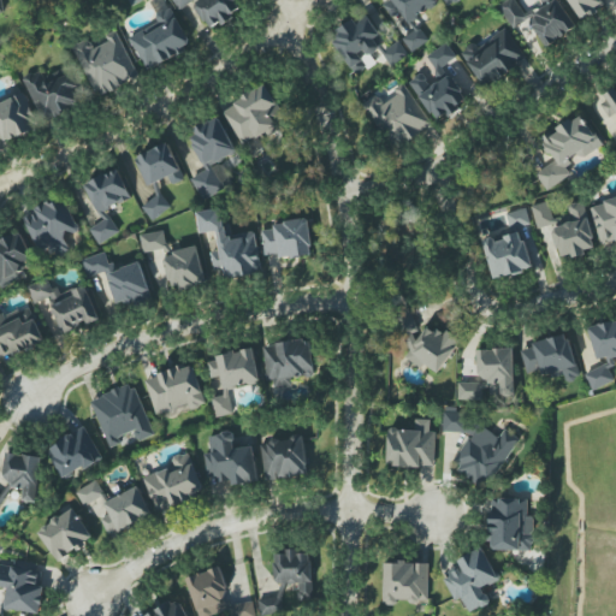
[(193,1),(191,0),(172,0),(178,10),(193,1)]
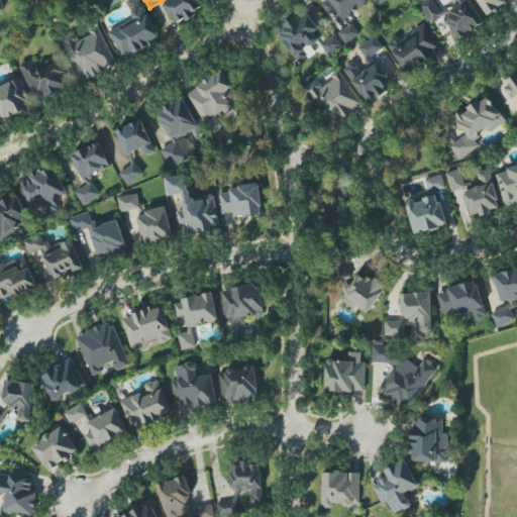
[(166,0),(162,3),(176,24),(185,19),(185,20),(202,9),(196,0),(166,0)]
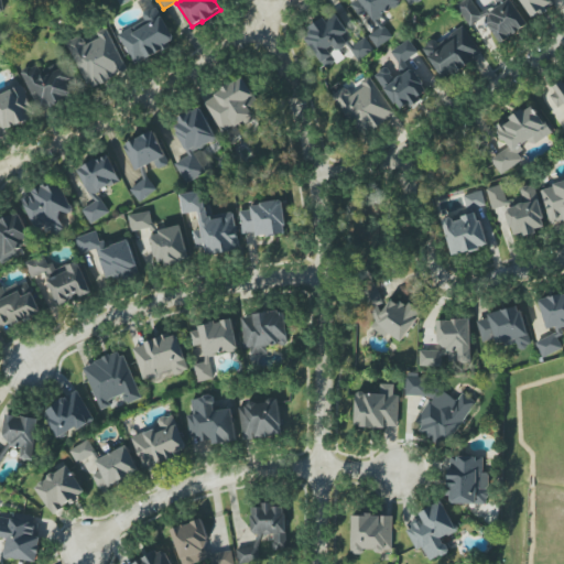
[(359,0),(372,21),(401,3),(399,0),(359,0)]
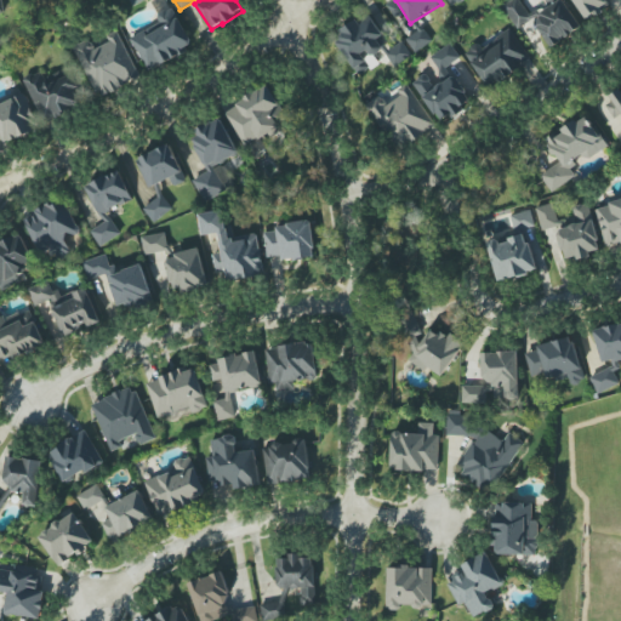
[(581,28),(563,0),(556,0),(530,17),(519,0),(512,0),(502,6),(517,29),(533,20),(551,47),(581,28)]
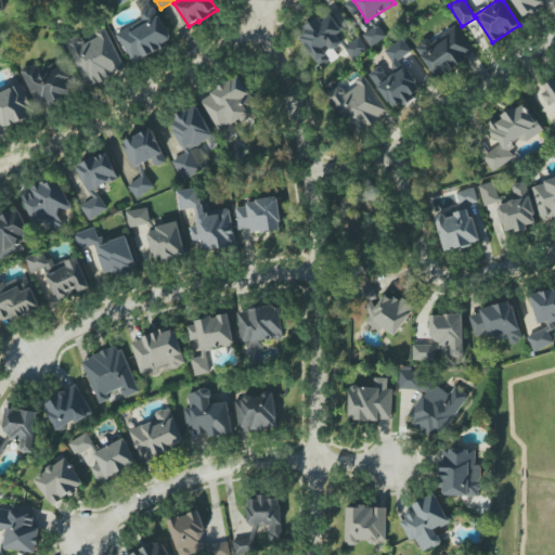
[(511,0),(525,21),(539,11),(534,3),(539,0),(511,0)]
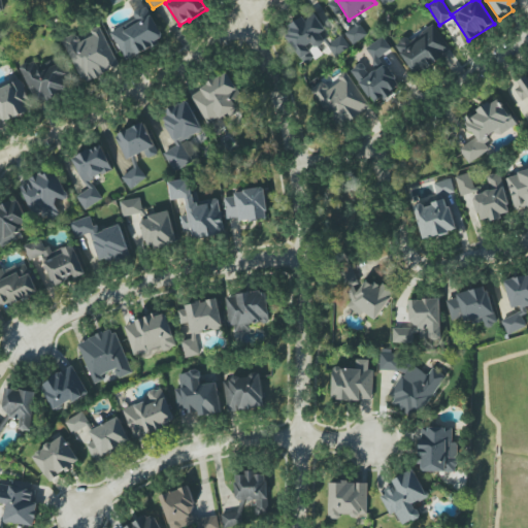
[(135,20),(110,32),(126,60),(164,40),(146,6),(132,13),(135,20)]
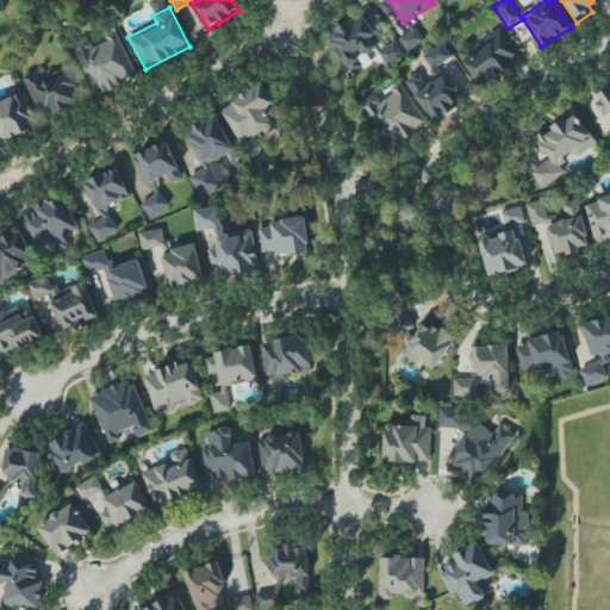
[(334,29),(337,37),(331,39),(349,74),(362,67),(358,58),(377,49),(371,37),(375,35),(366,17),(353,24),(350,19),(334,29)]
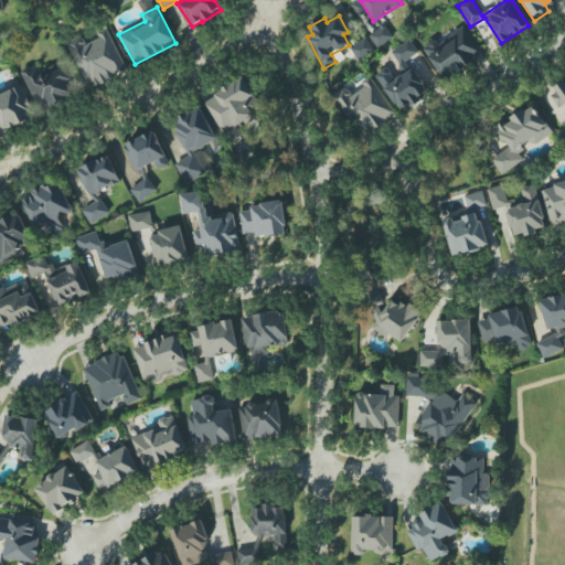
[(379,49),(394,36),(384,24),(369,36),(379,49)]
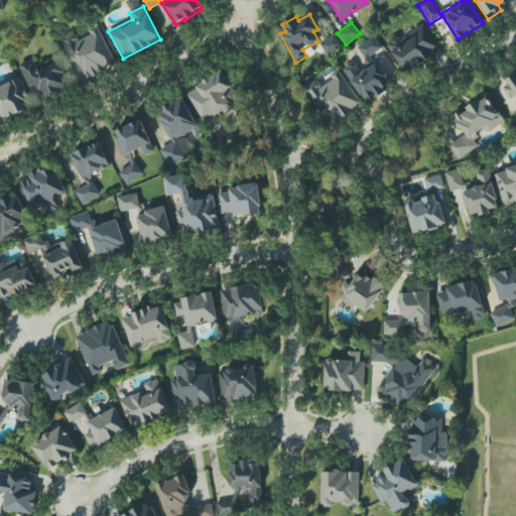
[(405,74),(441,51),(425,24),(401,39),(399,35),(386,43),(405,74)]
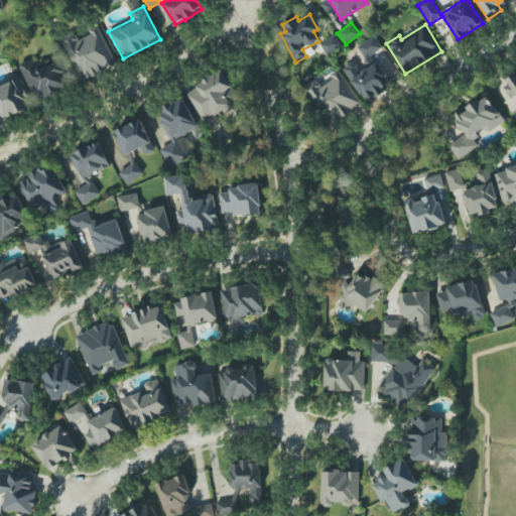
[(117,63),(97,25),(89,30),(91,34),(80,40),(76,33),(60,41),(83,82),(117,63)]
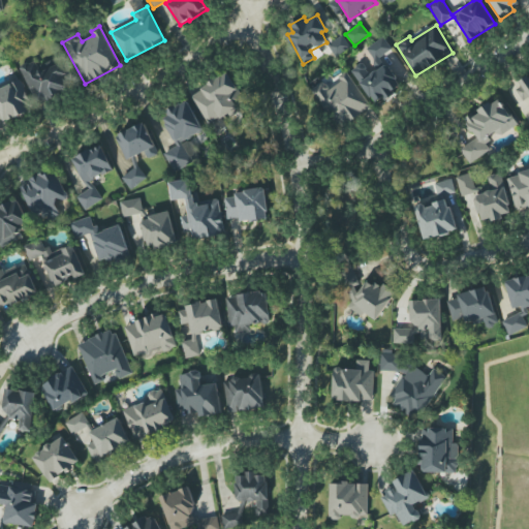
[(337,57),(351,48),(343,35),(329,45),(337,57)]
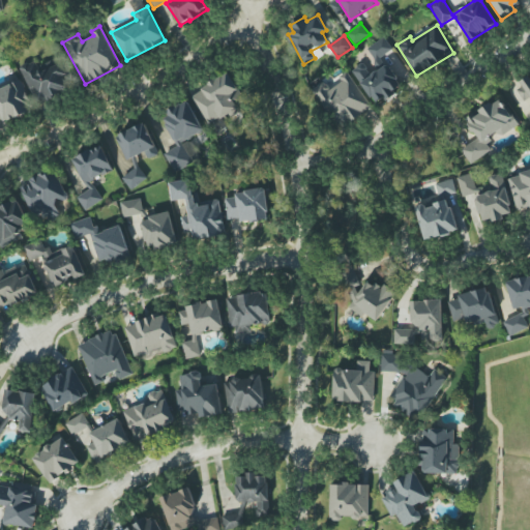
[(376,60),(392,50),(385,38),(369,49),(376,60)]
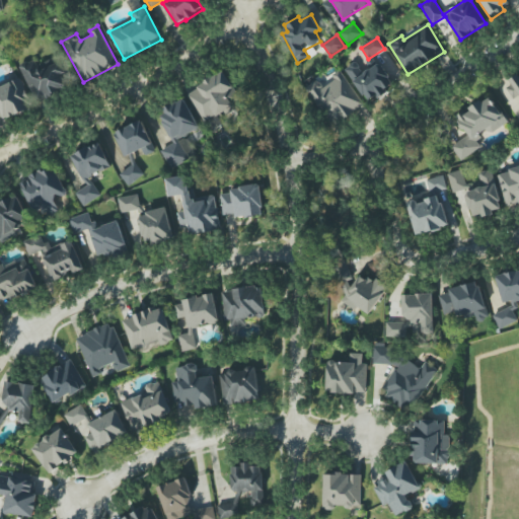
[(36,66),(33,59),(19,66),(36,103),(65,90),(63,86),(70,83),(57,56),(36,66)]
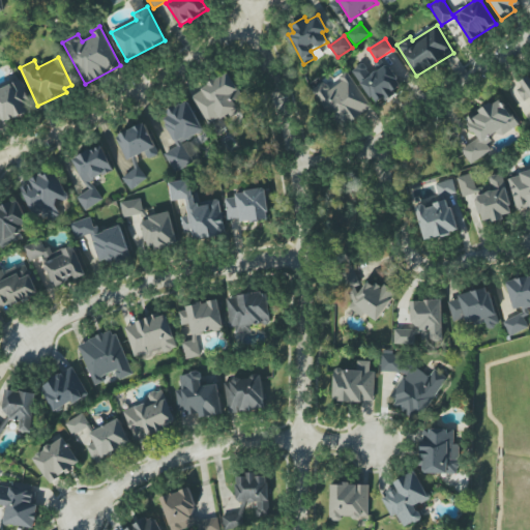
[(376,106),(395,93),(394,91),(402,85),(387,64),(371,76),(362,63),(352,70),(376,106)]
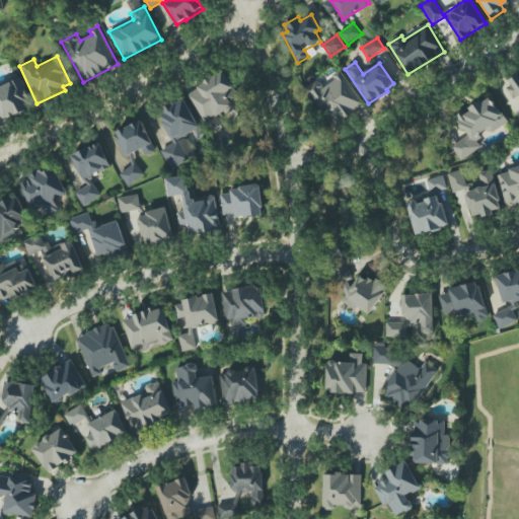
[(187,94),(206,124),(233,106),(228,97),(237,92),(223,70),(187,94)]
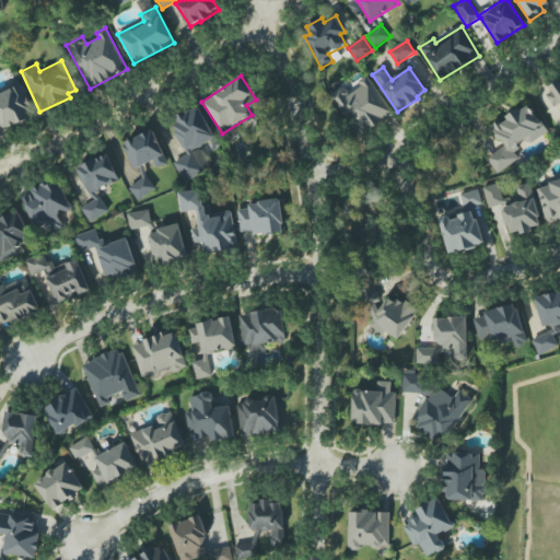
[(393,113),(368,77),(346,91),(342,86),(330,94),(358,136),(393,113)]
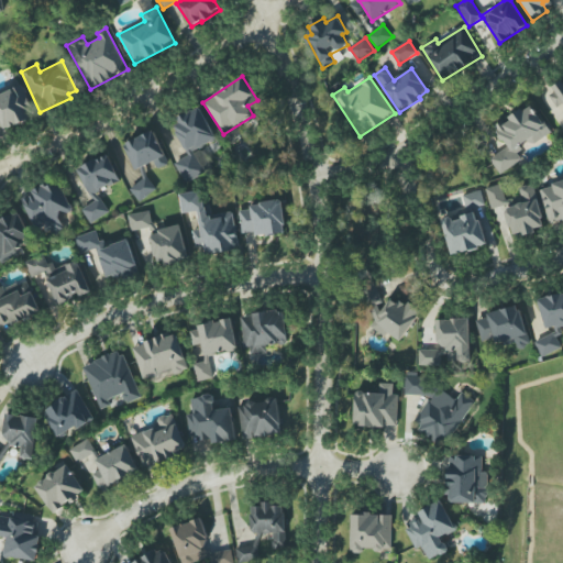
[(0,95),(0,131),(35,117),(21,86),(0,95)]
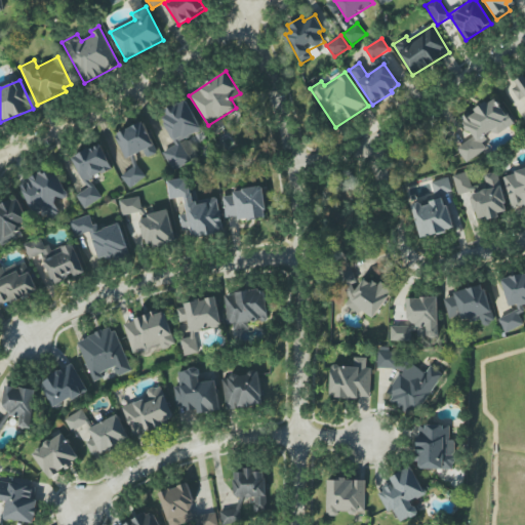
[(512,124),(496,96),(460,118),(472,138),(457,147),(466,162),(487,150),(482,142),(512,124)]
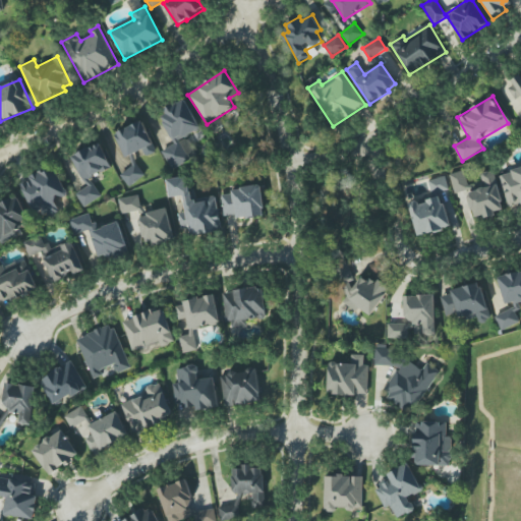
[(200,129),(184,99),(159,112),(175,143),(161,151),(171,170),(196,156),(186,136),(200,129)]
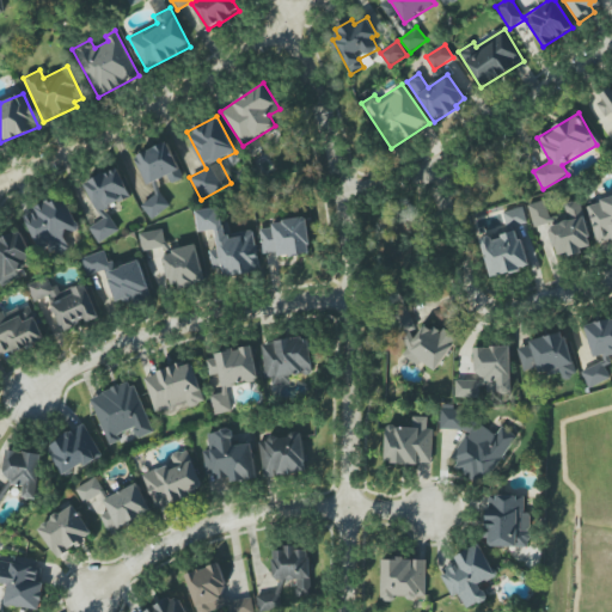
[(133,157),(147,187),(152,184),(157,196),(142,203),(148,218),(170,208),(157,182),(167,176),(171,184),(184,178),(167,141),(133,157)]
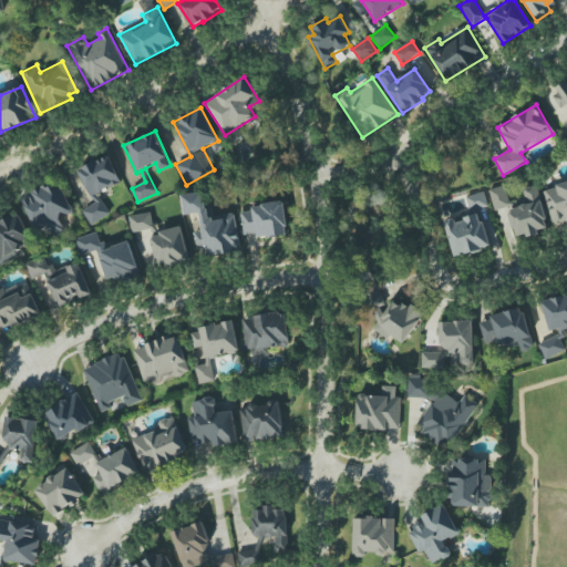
[(110,216),(99,192),(121,183),(109,155),(78,168),(93,205),(83,209),(90,225),(110,216)]
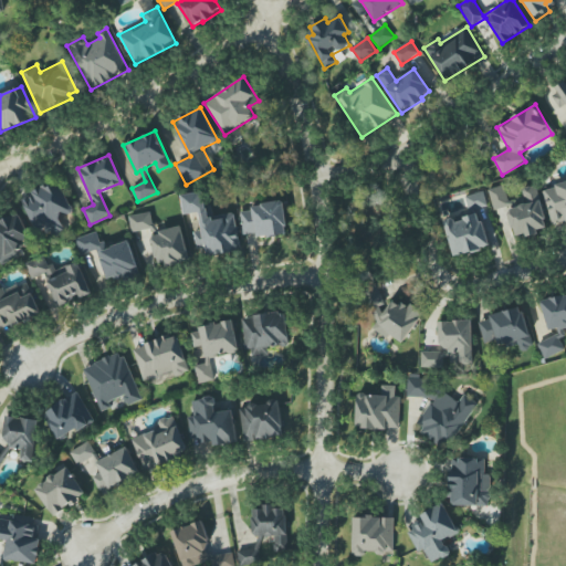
[(21,197),(40,239),(65,228),(60,217),(73,211),(59,180),(21,197)]
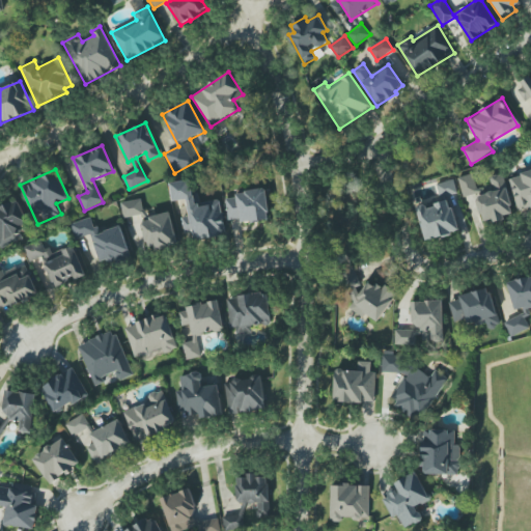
[(530,207),(530,171),(509,177),(518,212),(530,207)]
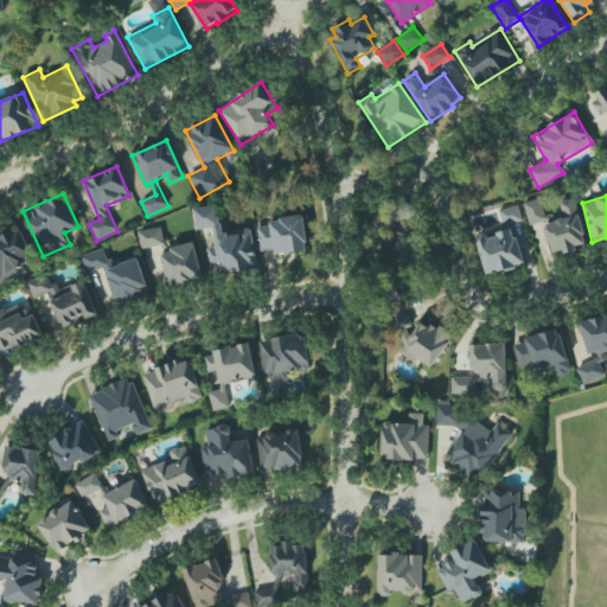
[(547,221),(541,198),(523,203),(530,225),(547,221)]
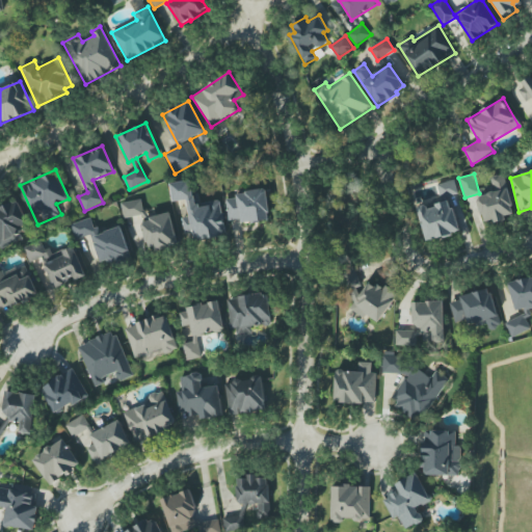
[(490,177),(494,192),(477,196),(483,223),(513,217),(505,174),(490,177)]
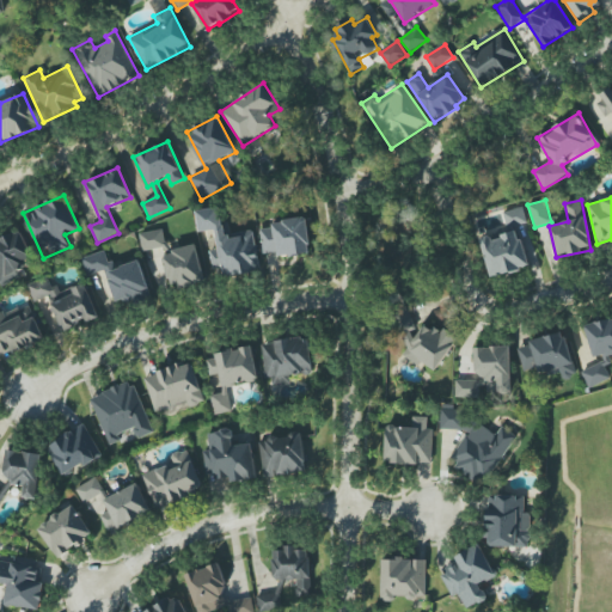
[(196,210),(199,232),(215,230),(218,250),(210,250),(214,279),(259,271),(255,230),(230,233),(228,222),(222,224),(220,207),(196,210)]
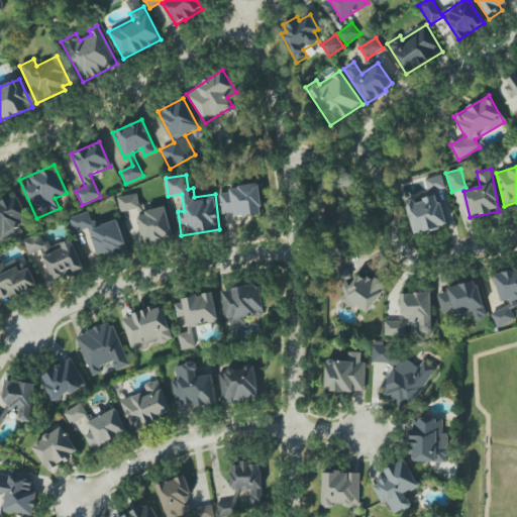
[(260,185),(219,190),(221,214),(233,213),(234,217),(263,214),(260,185)]
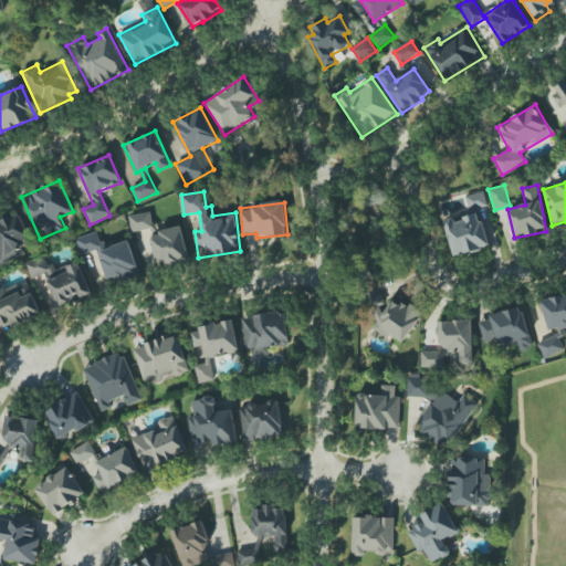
[(128,216),(132,232),(153,229),(150,212),(128,216)]
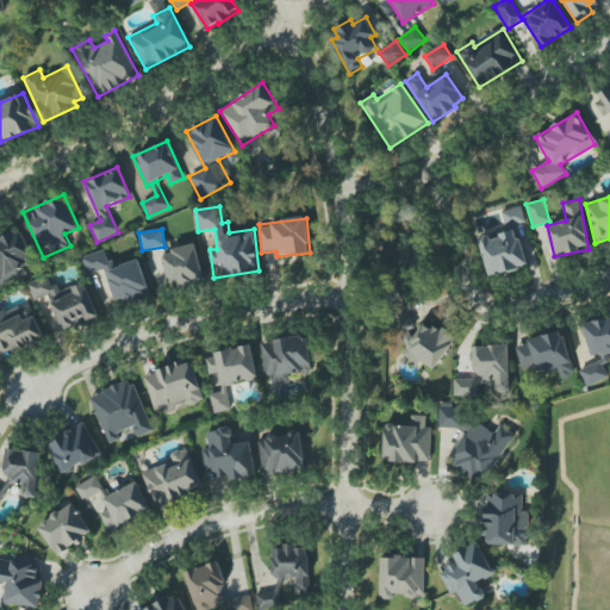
[(0,238),(0,286),(20,277),(17,269),(35,261),(20,230),(0,238)]
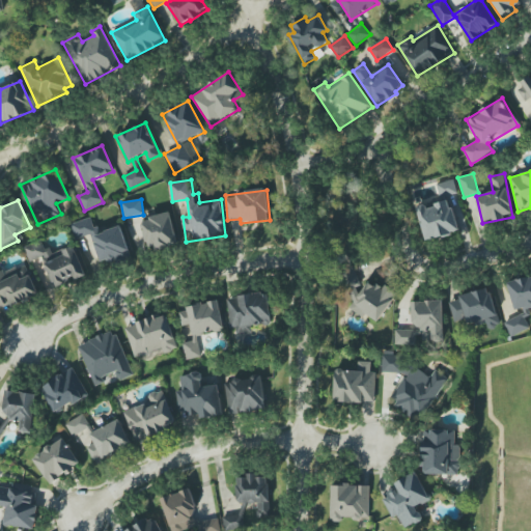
[(425,241),(458,232),(450,200),(427,206),(426,204),(417,206),(425,241)]
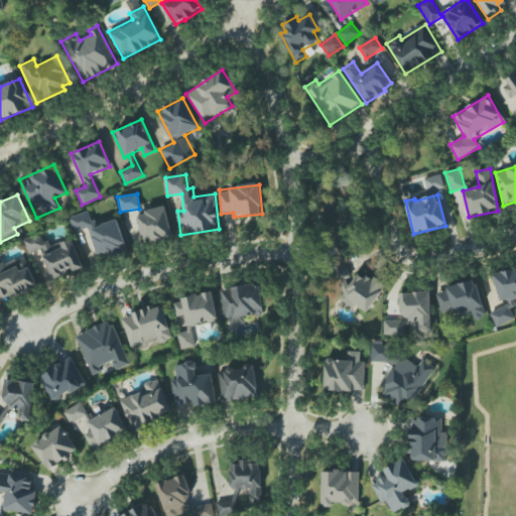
[(138,213),(144,244),(172,239),(166,208),(138,213)]
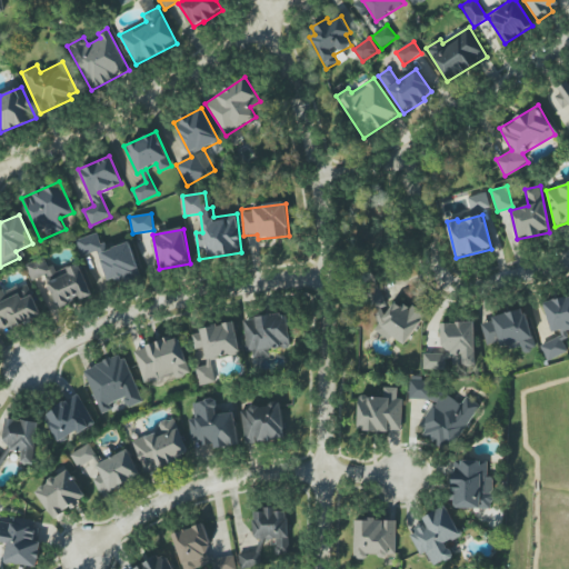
[(77,240),(81,256),(98,251),(109,286),(141,277),(130,242),(105,250),(100,232),(77,240)]
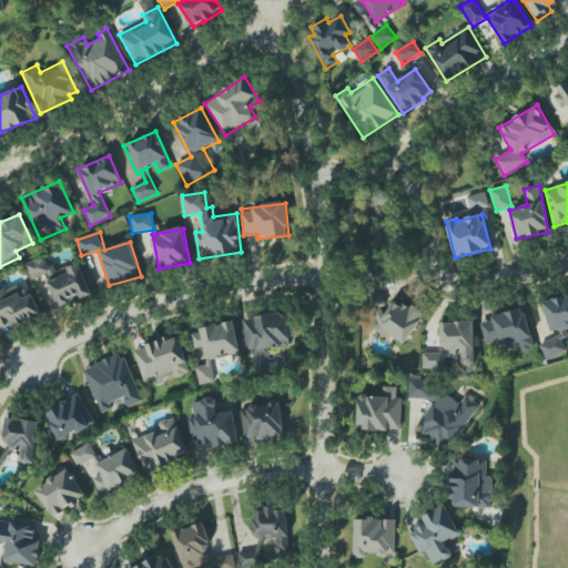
[(80,263),(52,272),(47,256),(26,263),(32,284),(43,281),(52,310),(92,296),(80,263)]
